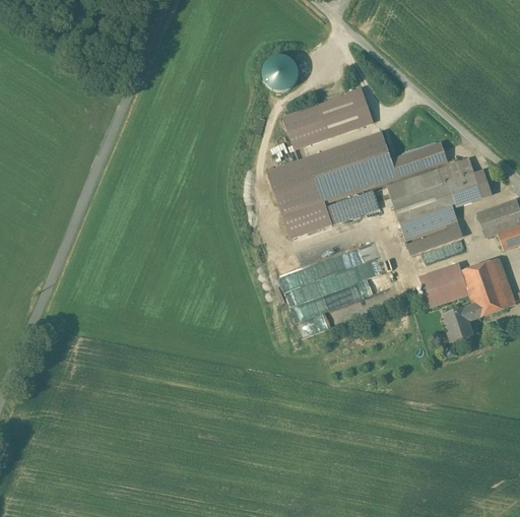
[(307,83),(296,52),(267,62),(277,92),(307,83)]
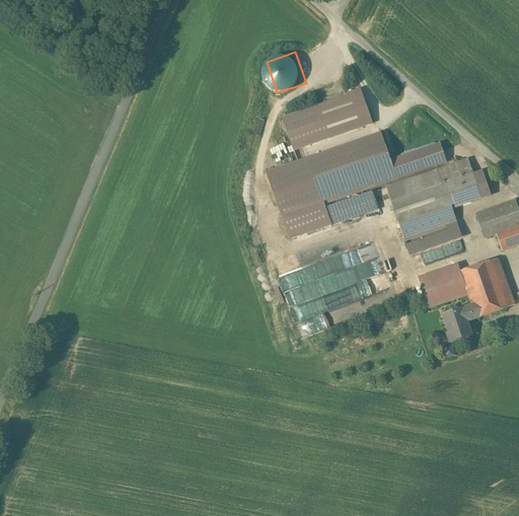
[(361,89),(283,117),(294,148),(372,122),(361,89)]
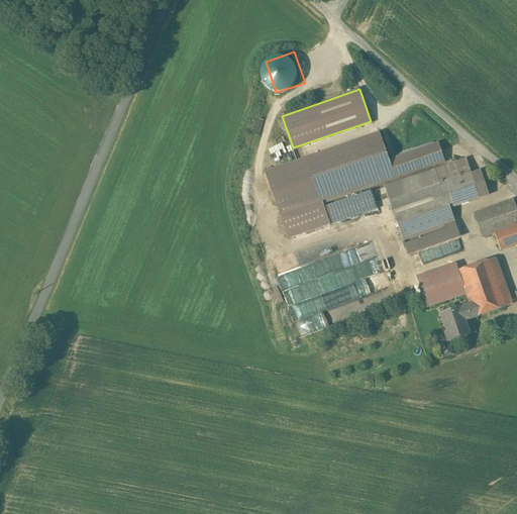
[(380,132),(306,158),(322,202),(444,160),(438,140),(388,158),(380,132)]
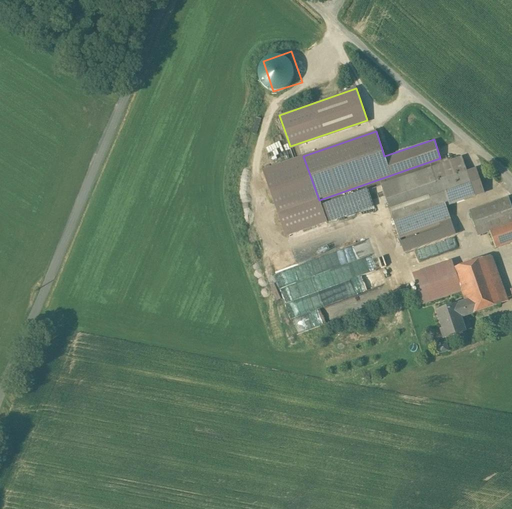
[(462,155),(382,183),(400,235),(439,221),(450,217),(445,203),(484,190),(476,166),(467,170),(462,155)]
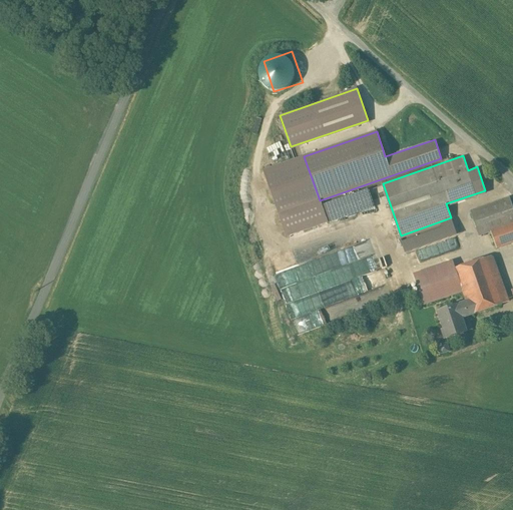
[(320,200),(304,156),(265,170),(287,233),(327,219),(320,200)]
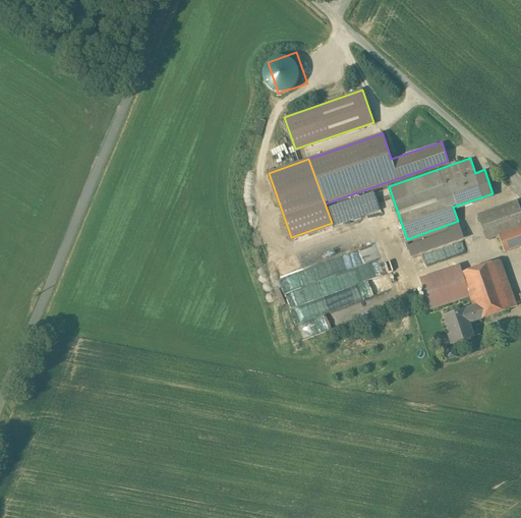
[(374,190),(327,208),(332,223),(381,207),(374,190)]
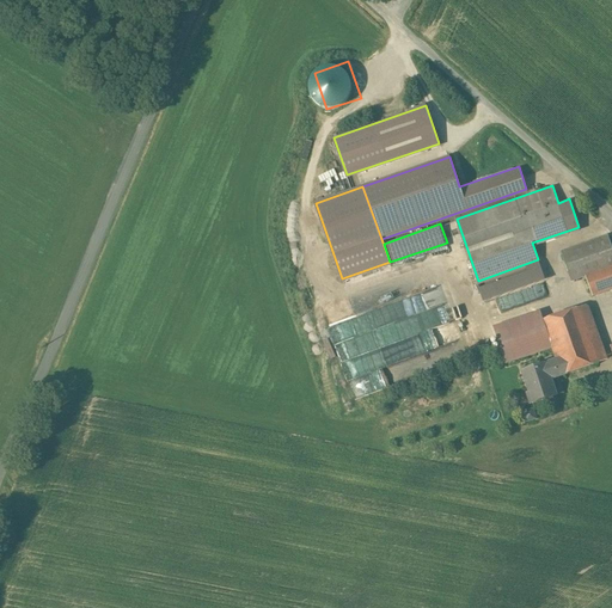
[(611,247),(607,234),(562,250),(571,278),(586,274),(611,264),(611,247)]
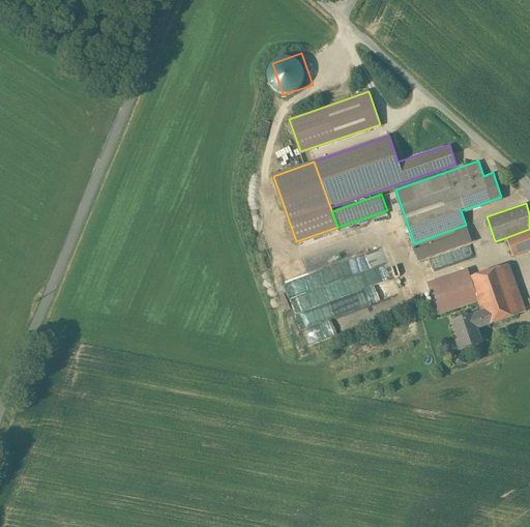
[(457,233),(415,247),(419,259),(427,257),(471,241),(466,225),(454,229),(457,233)]
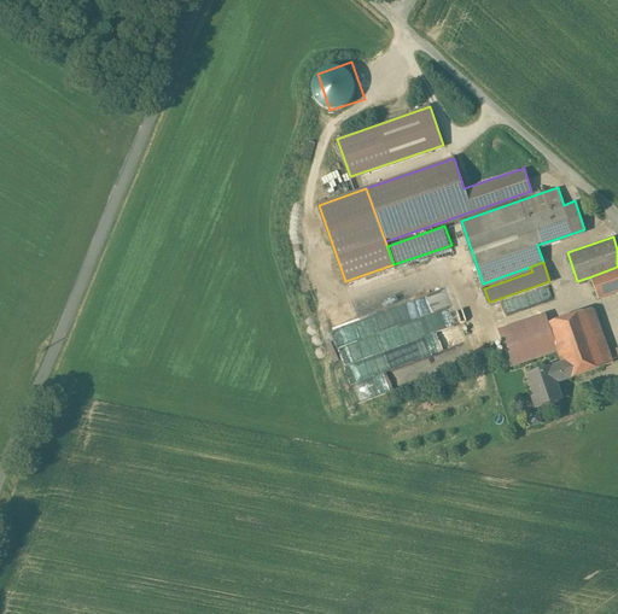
[(617,267),(592,276),(599,297),(617,290),(617,267)]
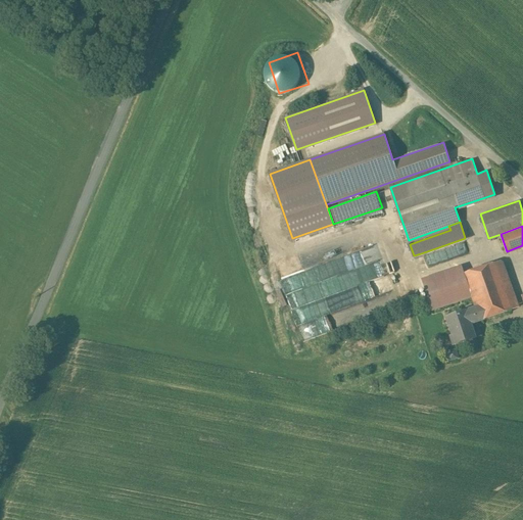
[(504,261),(501,260),(464,272),(472,295),(476,305),(480,319),(519,305),(504,261)]
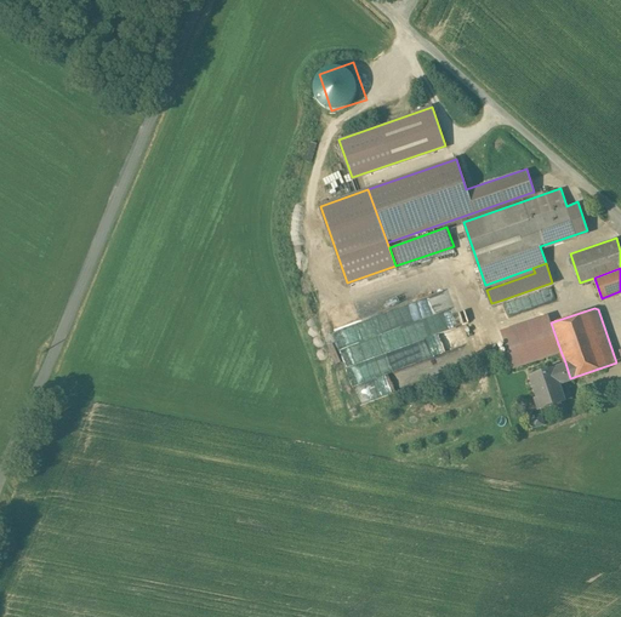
[(548,313),(501,329),(513,366),(560,350),(551,323),(548,313)]
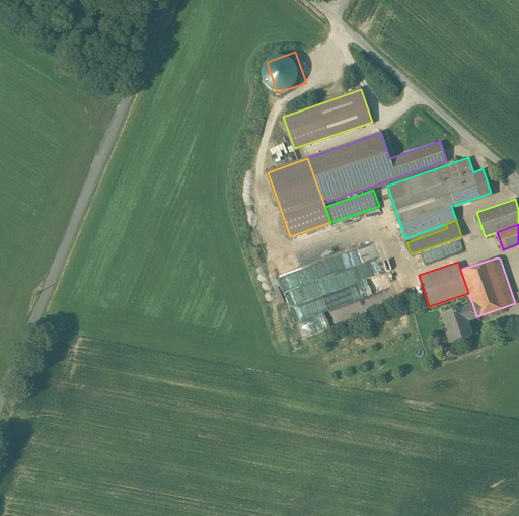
[(476,316),(472,303),(443,313),(452,341),(471,335),(471,333),(477,330),(473,317),(476,316)]
